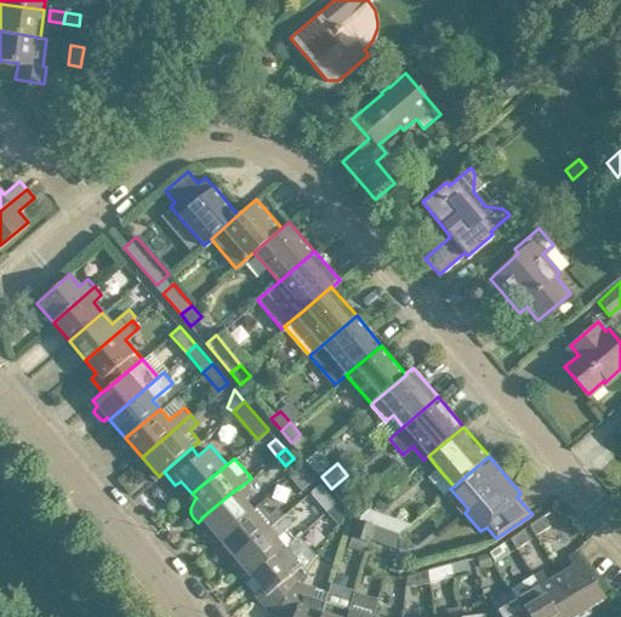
[(300,467),(290,476),(301,489),(312,480),(300,467)]
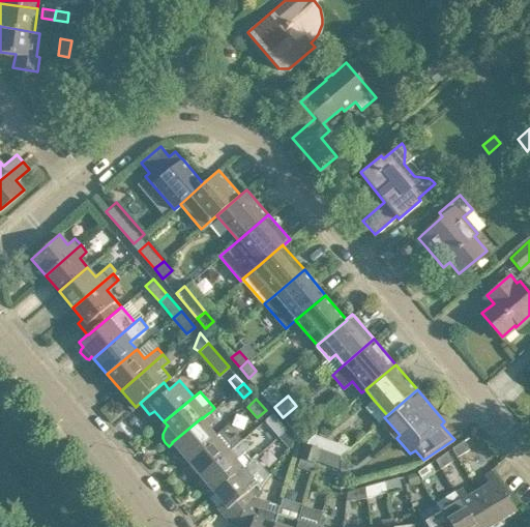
[(304,415),(296,406),(283,417),(291,428),(292,427),(304,415)]
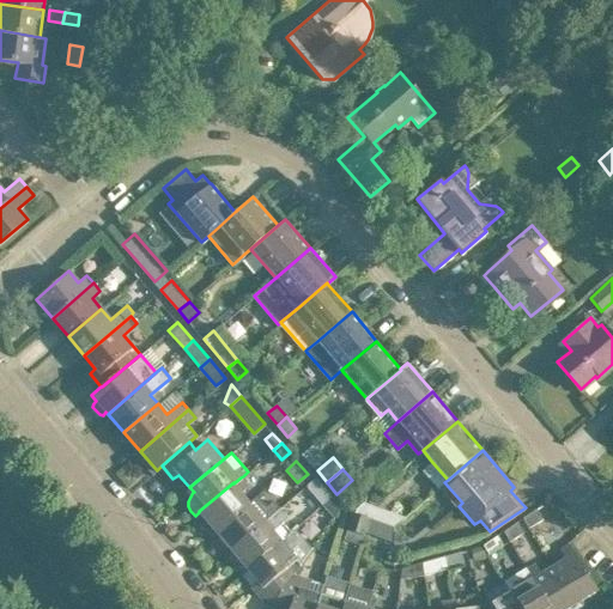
[(234,482),(199,511),(199,512),(214,530),(249,501),(242,492),(250,485),(243,476),(241,477),(234,483),(234,482)]
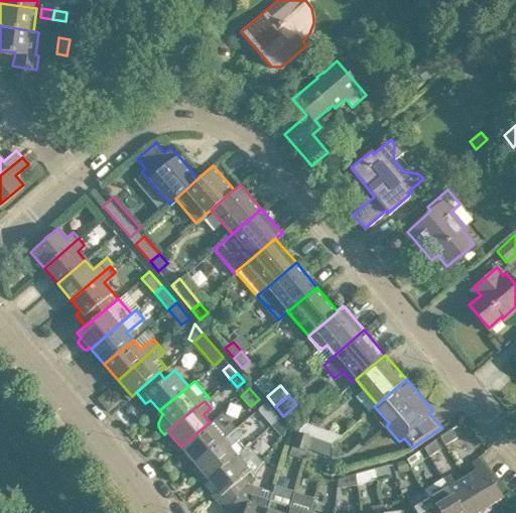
[(265,401),(262,403),(258,407),(272,423),(279,417),(265,401)]
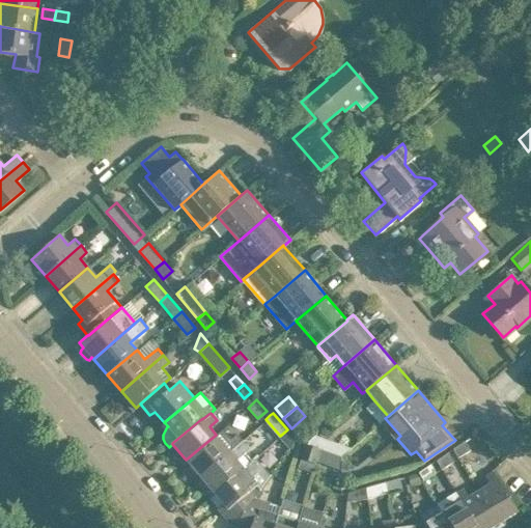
[(216,435),(186,460),(200,475),(243,439),(236,433),(230,439),(222,428),(216,435)]
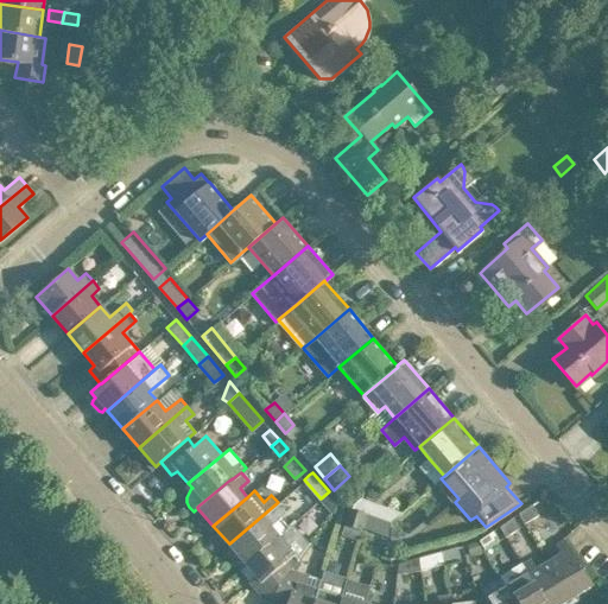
[(348,507),(366,513),(391,521),(393,519),(403,512),(360,497),(348,507)]
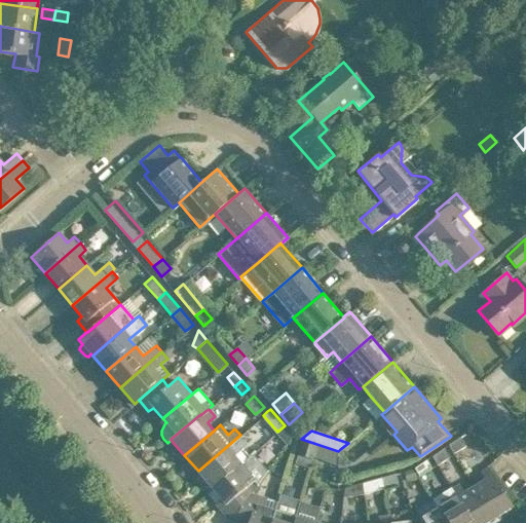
[(248,444),(240,435),(198,471),(212,487),(248,457),(240,449),(248,444)]
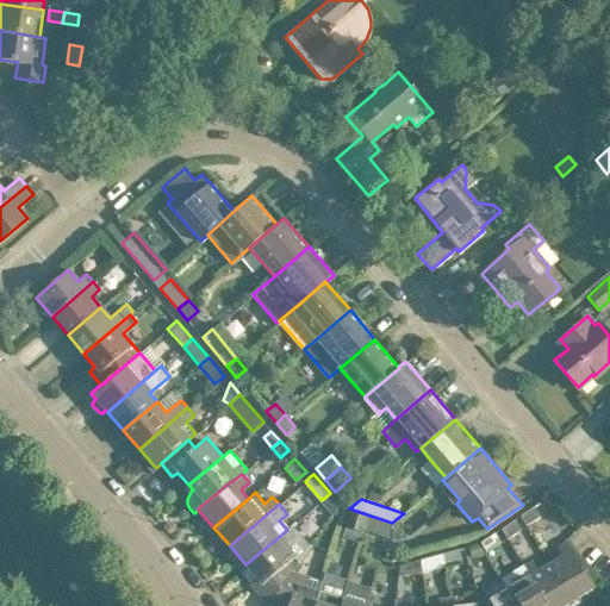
[(534,505),(520,514),(527,524),(540,514),(534,505)]
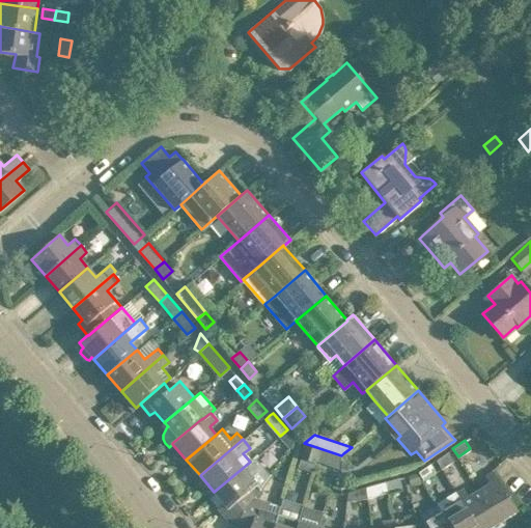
[(304,443),(300,459),(315,464),(316,461),(319,448),(304,443)]
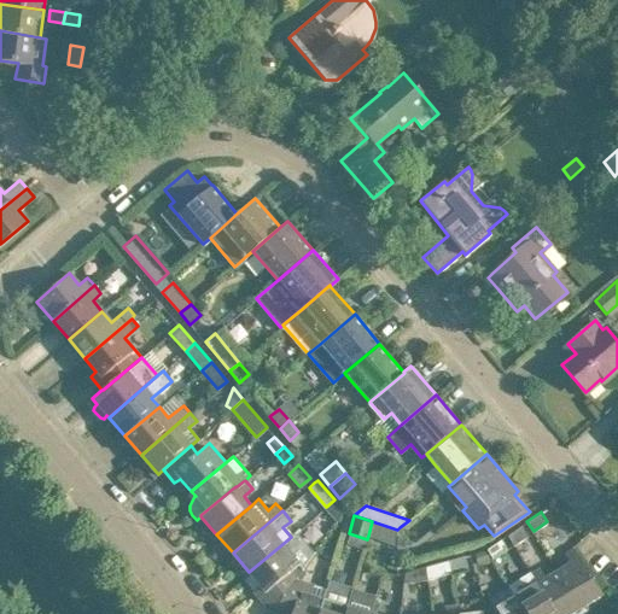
[(372,521),(368,536),(396,545),(397,530),(372,521)]
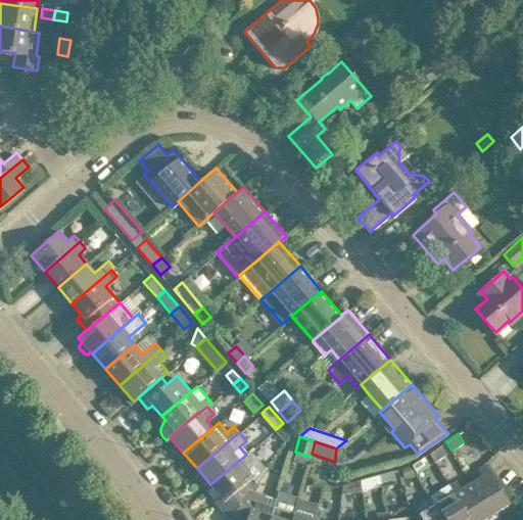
[(429,453),(435,461),(447,453),(441,444),(429,453)]
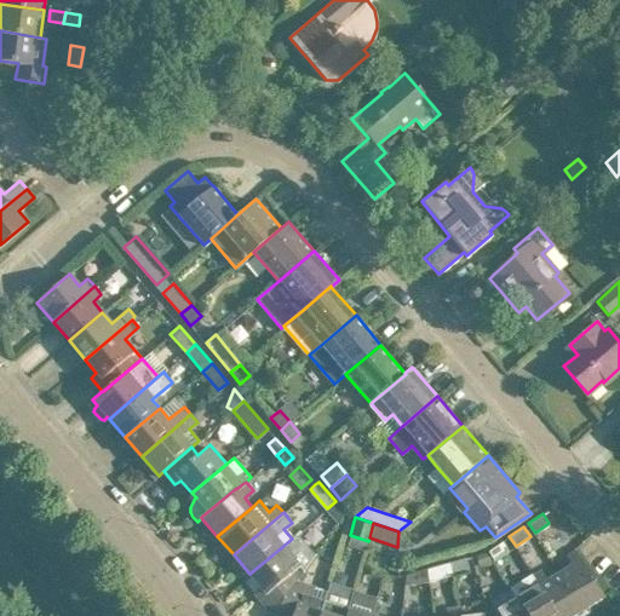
[(254,592),(274,614),(296,580),(315,552),(298,533),(296,535),(292,539),(250,574),(260,587),(254,592)]
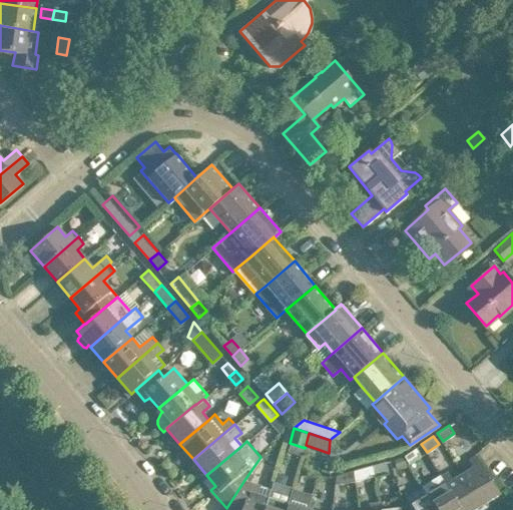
[(416,447),(405,455),(409,462),(421,455),(416,447)]
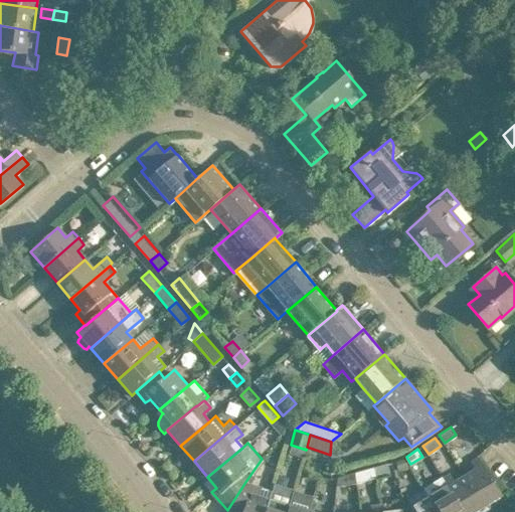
[(409,467),(406,457),(395,460),(398,470),(409,467)]
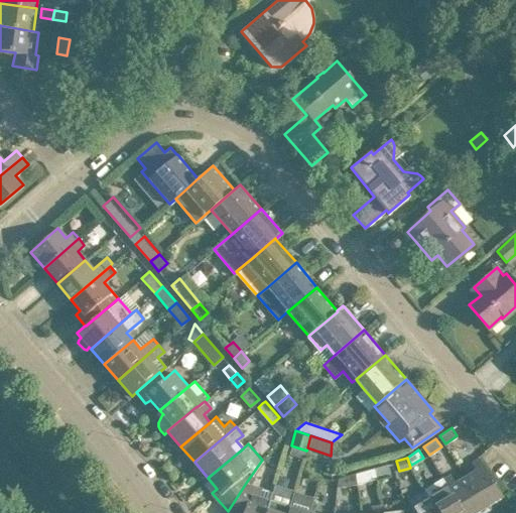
[(477,470),(466,476),(484,507),(502,496),(479,458),(472,462),(477,470)]
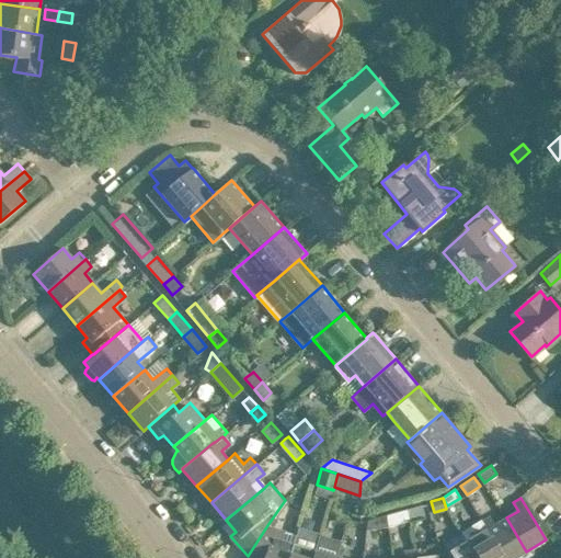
[(421,504),(408,508),(411,519),(424,515),(421,504)]
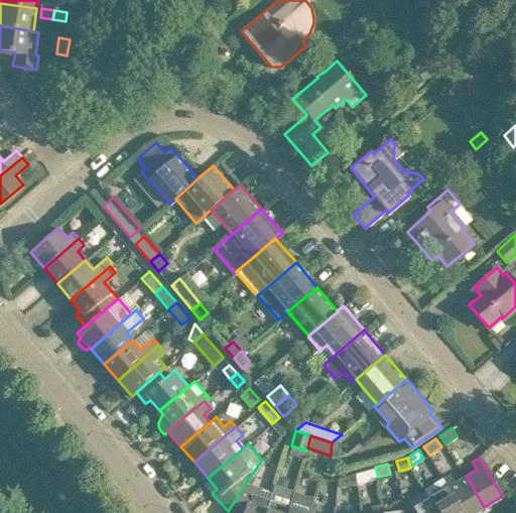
[(368,469),(355,473),(357,484),(371,480),(368,469)]
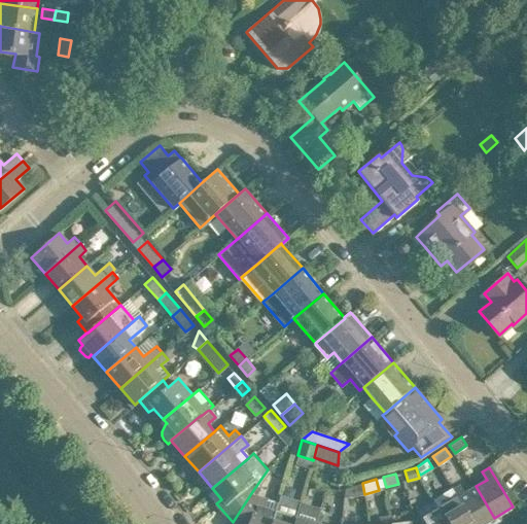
[(362,483),(347,487),(348,496),(364,494),(362,483)]
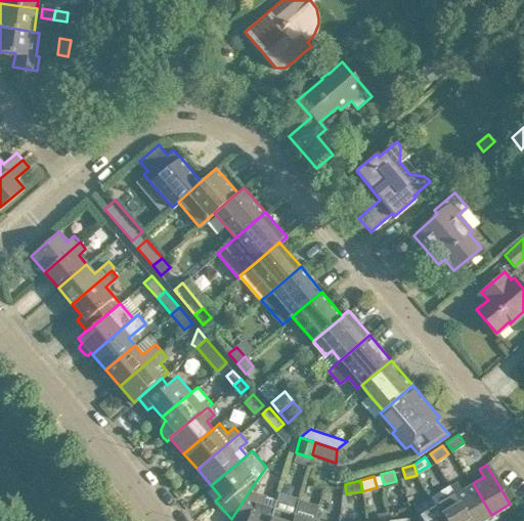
[(457,482),(449,486),(470,520),(481,520),(491,515),(473,483),(463,489),(457,482)]
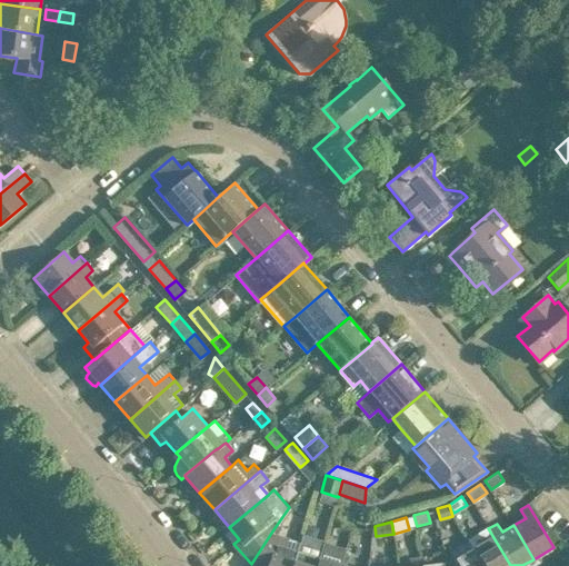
[(475,548),(485,565),(510,565),(488,528),(488,526),(468,538),(475,548)]
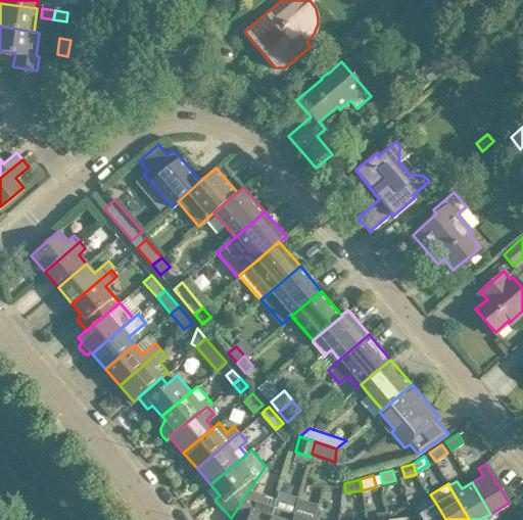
[(269,519),(276,498),(249,489),(231,518),(236,519),(269,519)]
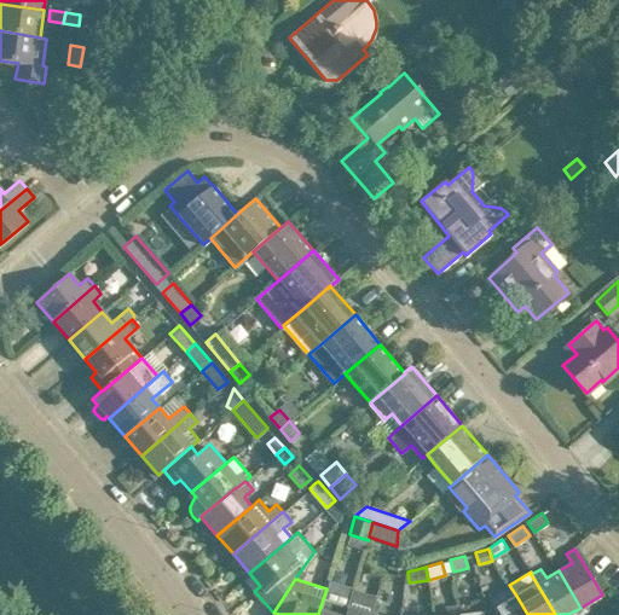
[(329,580),(327,589),(318,614),(343,614),(353,587),(329,580)]
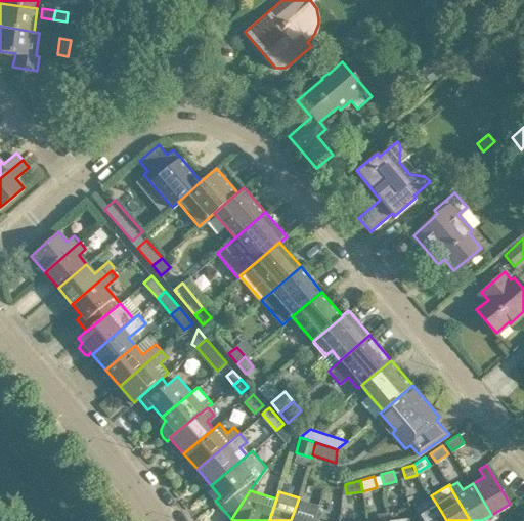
[(299,497),(291,520),(312,520),(313,520),(318,504),(299,497)]
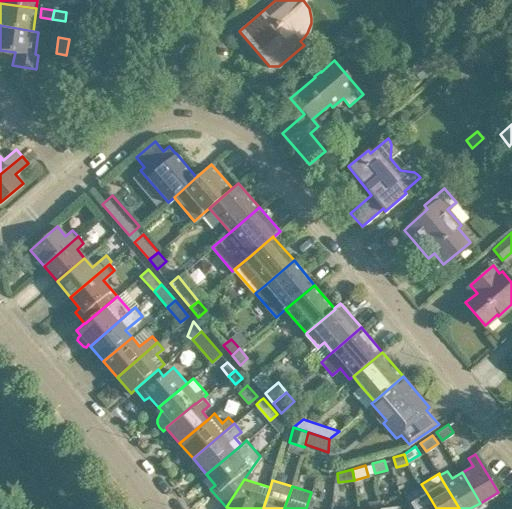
[(411,508),(436,508),(427,493),(408,504),(411,508)]
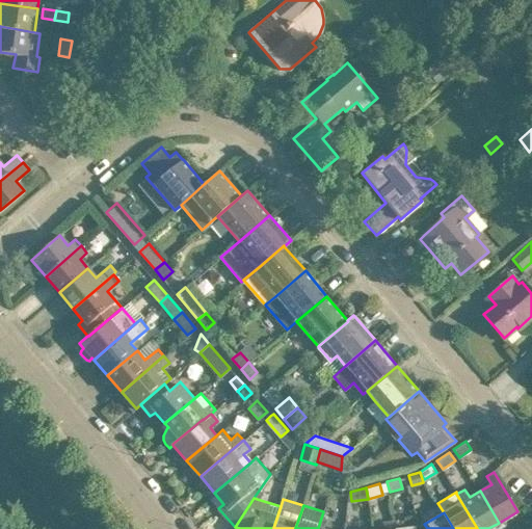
[(393,528),(392,520),(381,521),(381,528),(393,528)]
